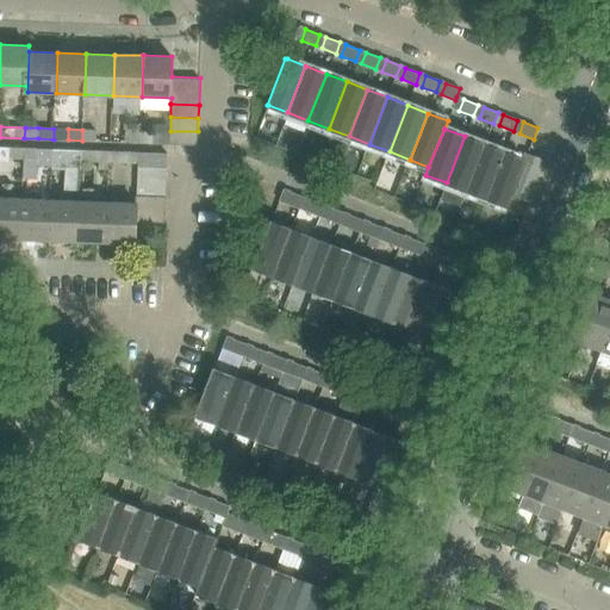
[(97,130),(82,130),(82,141),(95,141),(97,130)]
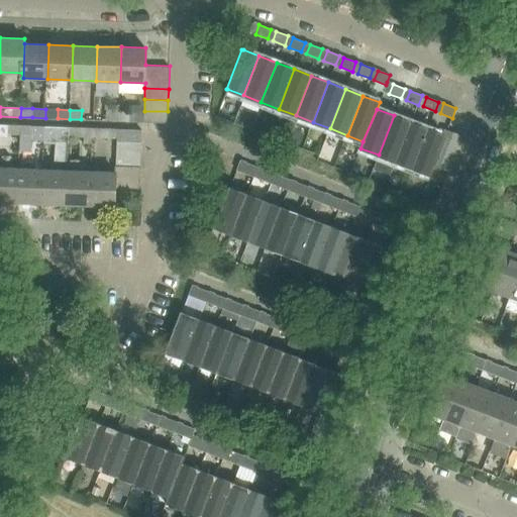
[(118,121),(118,112),(107,111),(106,120),(118,121)]
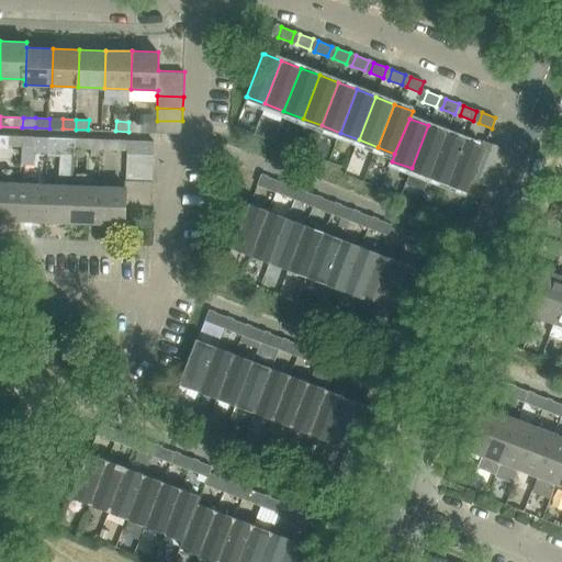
[(157,121),(156,133),(182,133),(182,121),(157,121)]
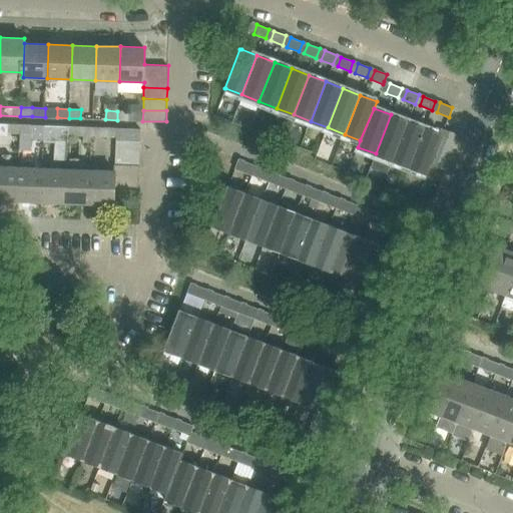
[(117,111),(117,120),(128,120),(128,111),(117,111)]
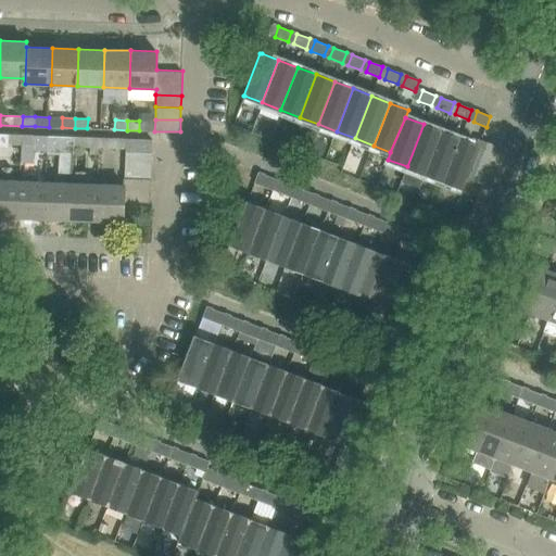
[(425,174),(441,130),(424,124),(407,166),(425,174)]
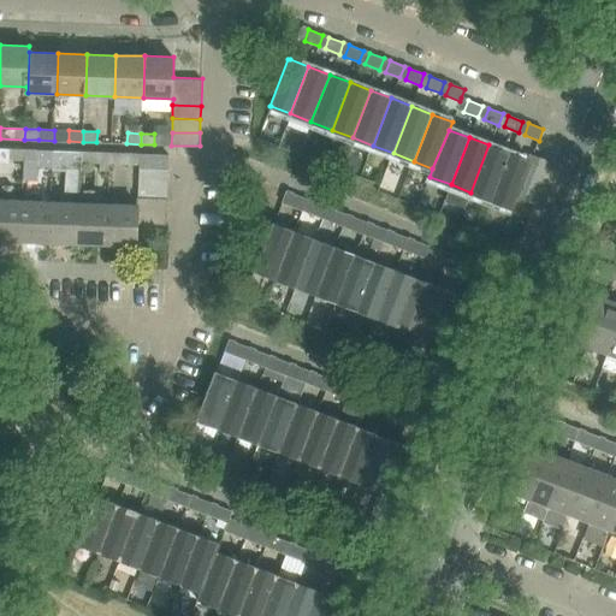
[(508,153),(489,144),(471,193),(490,200),(508,153)]
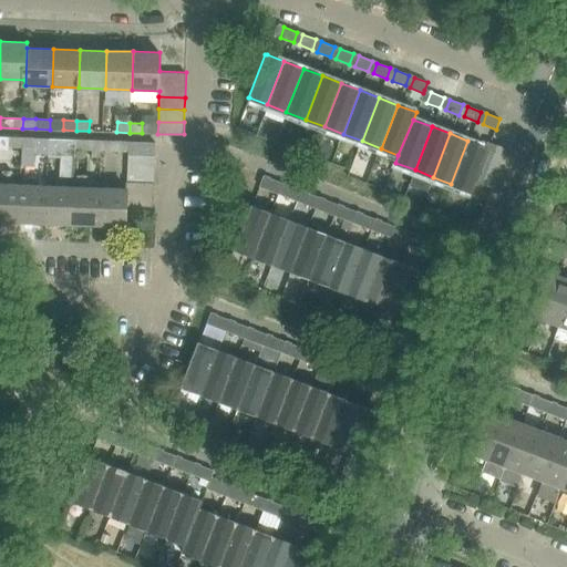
[(9,146),(22,147),(22,137),(9,136),(9,146)]
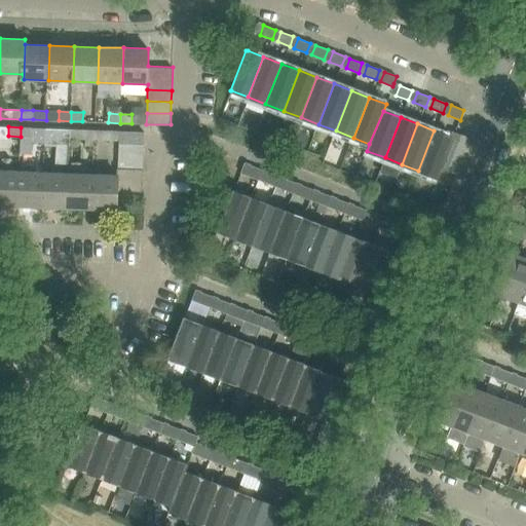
[(33,127),(21,127),(21,137),(32,137),(33,127)]
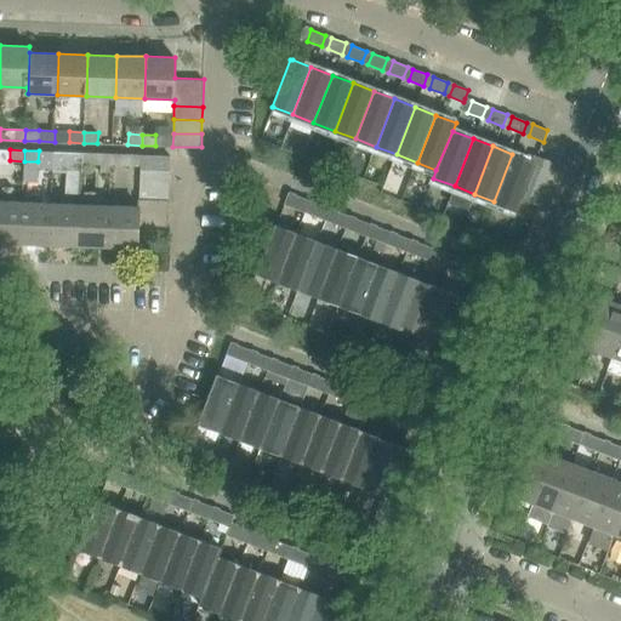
[(68,163),(83,164),(83,153),(69,152),(68,163)]
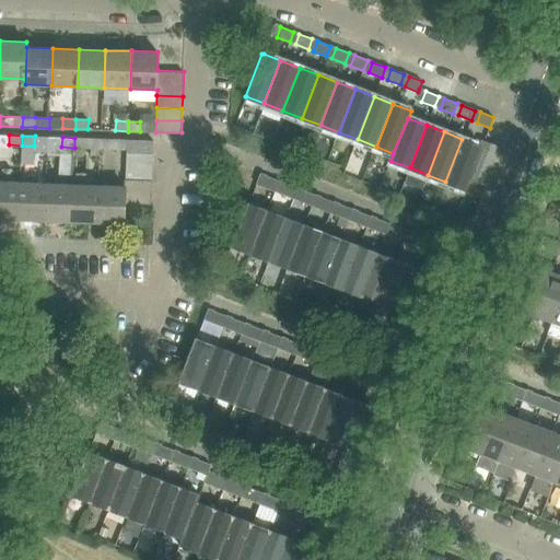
[(88,138),(74,138),(74,148),(88,148),(88,138)]
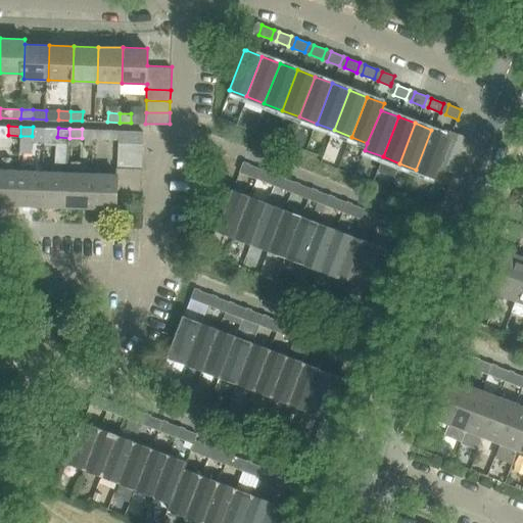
[(106,139),(119,139),(119,131),(107,130),(106,139)]
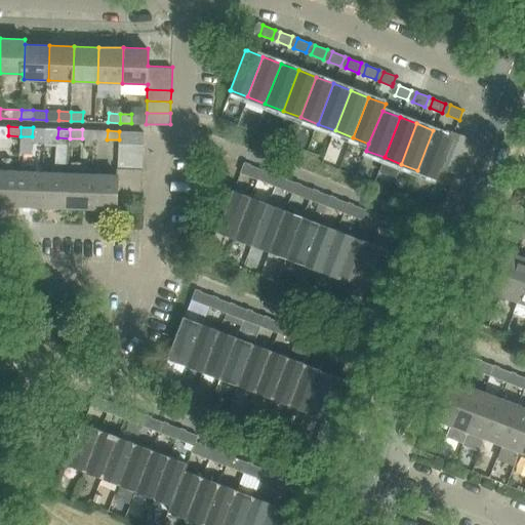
[(460,134),(454,131),(451,131),(449,136),(433,130),(417,170),(437,177),(441,167),(455,173),(466,145),(457,142),(460,134)]
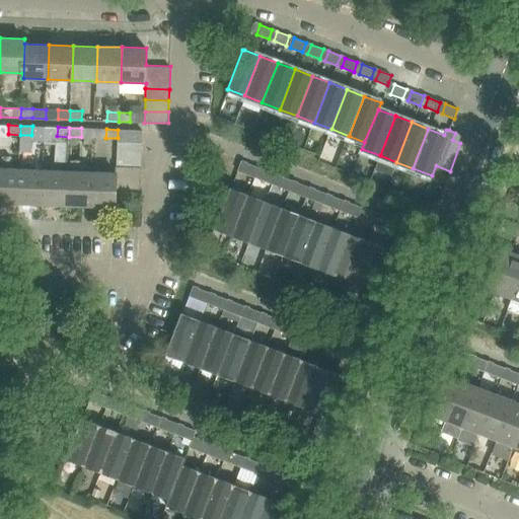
[(118,130),(118,138),(118,142),(142,143),(142,130),(118,130)]
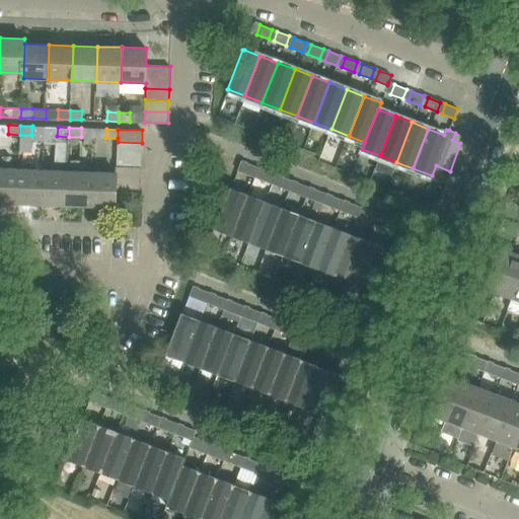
[(117,155),(142,156),(142,143),(118,142),(117,155)]
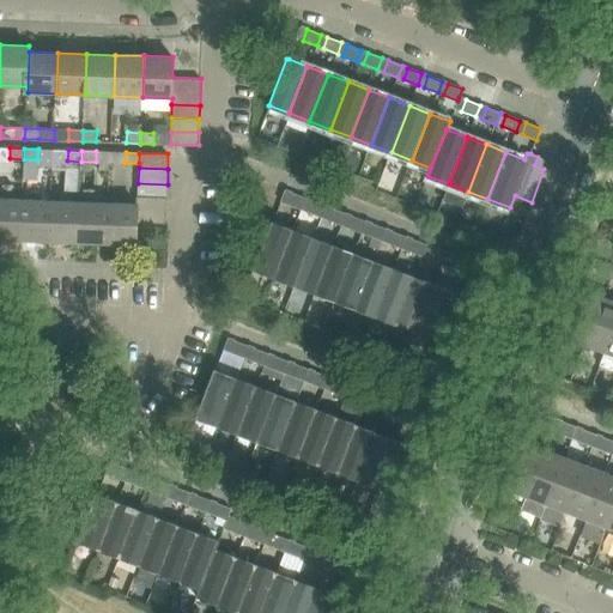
[(138,195),(167,198),(168,184),(138,183),(138,195)]
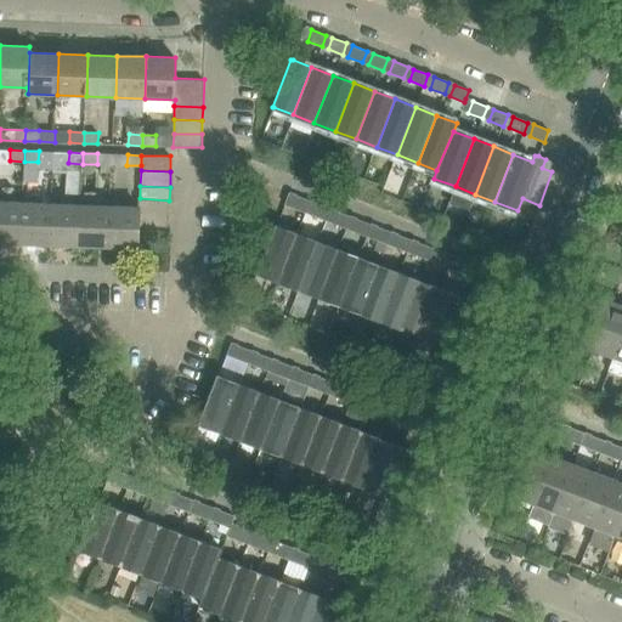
[(306,213),(310,201),(295,196),(292,207),(306,213)]
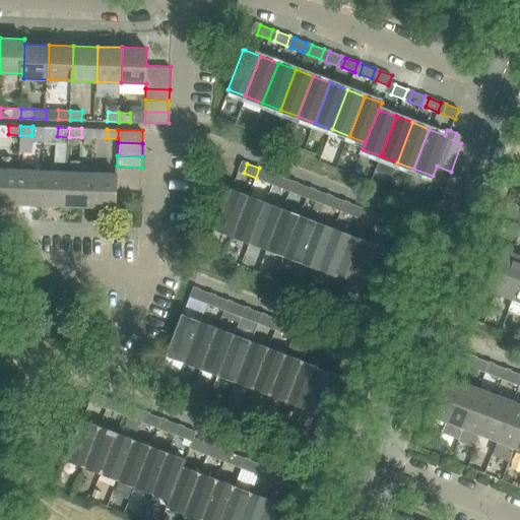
[(92,172),(90,206),(116,207),(116,189),(140,190),(141,168),(117,166),(117,173),(92,172)]
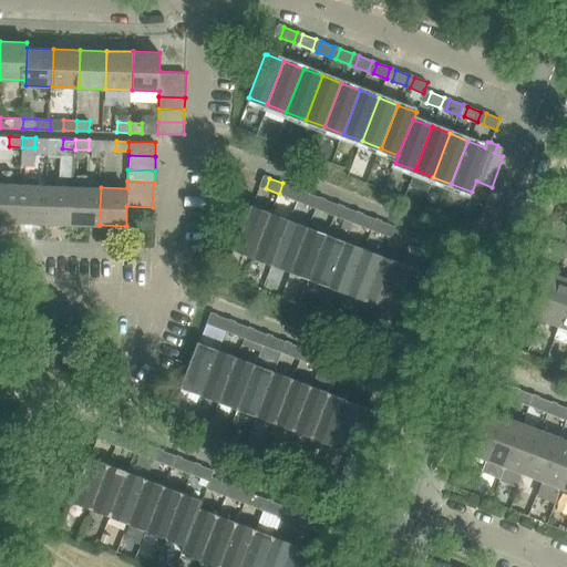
[(0,220),(19,222),(20,184),(0,183),(0,220)]
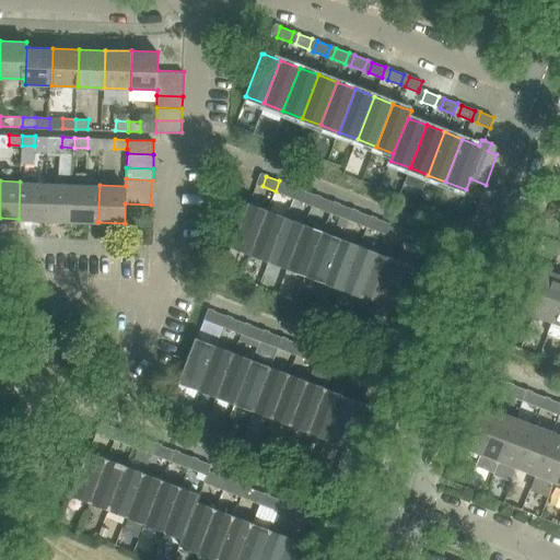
[(19,219),(45,220),(46,183),(20,182),(19,219)]
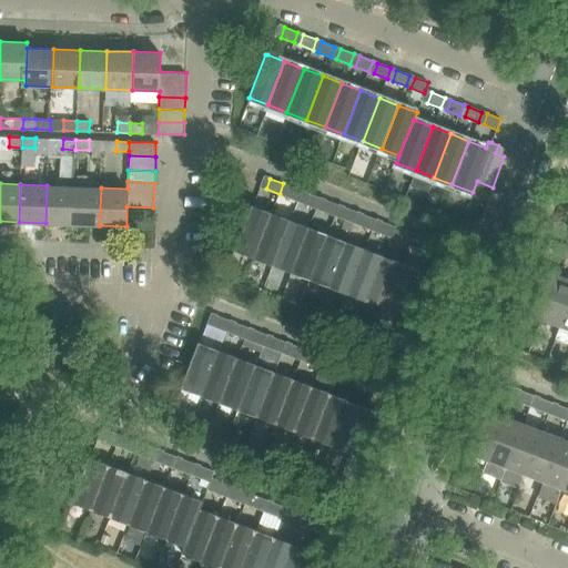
[(46,223),(72,224),(73,186),(47,185),(46,223)]
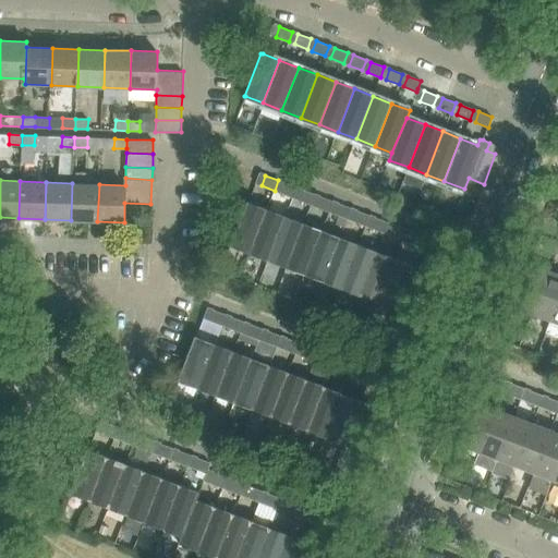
[(296,187),(283,182),(279,193),(292,197),(296,187)]
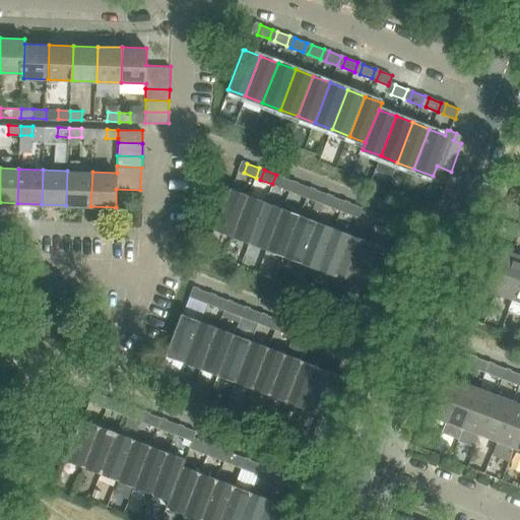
[(92,172),(67,171),(66,205),(90,206),(92,172)]
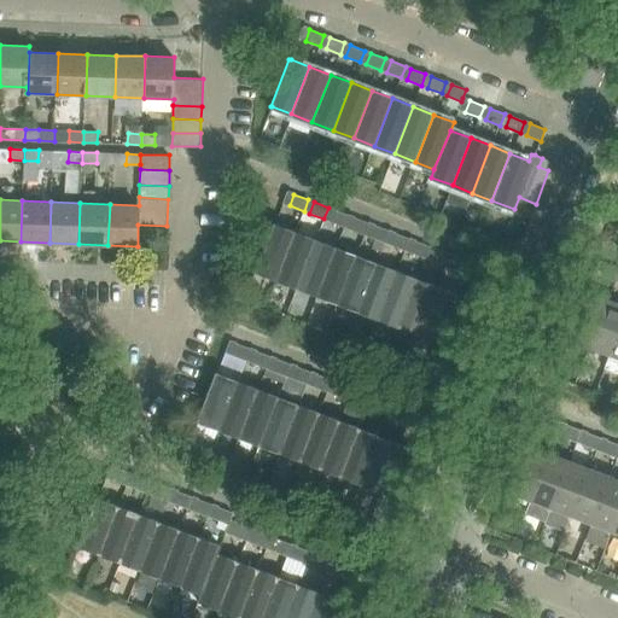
[(349,215),(334,210),(330,221),(344,227),(349,215)]
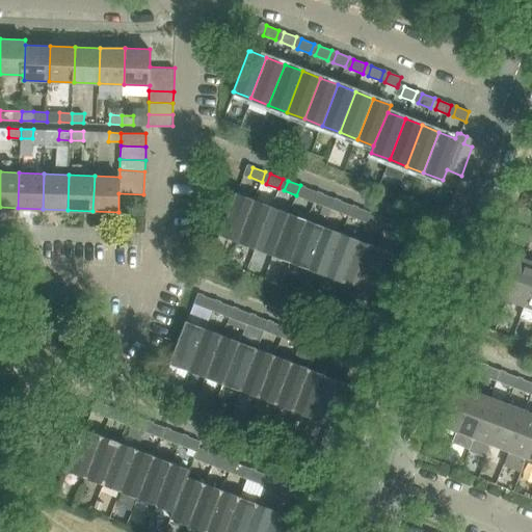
[(318,192),(306,187),(301,197),(314,202),(318,192)]
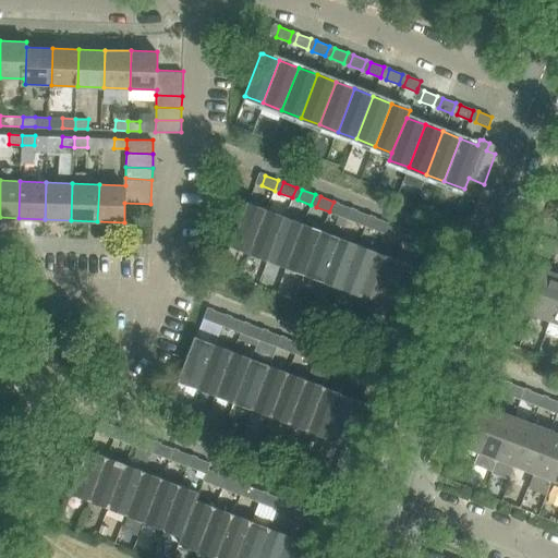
[(230,244),(249,252),(265,209),(246,202),(230,244)]
